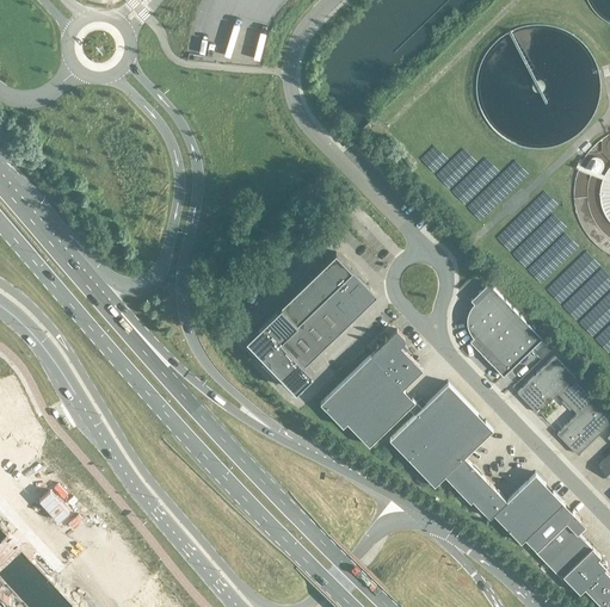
[(609,136),(609,137),(605,138),(602,141),(598,143),(597,144),(595,148),(591,150),(589,154),(586,156),(585,159),(583,161),(580,165),(579,168),(577,173),(575,177),(574,180),(574,183),(573,186),(573,189),(573,192),(572,196),(572,198),(573,200),(573,204),(573,206),(573,210),(574,212),(575,216),(577,221),(578,224),(579,228),(580,229),(583,233),(585,236),(587,240),(590,243),(592,246),(596,248),(598,252),(602,254),(605,255),(607,256),(609,258),(609,136)]
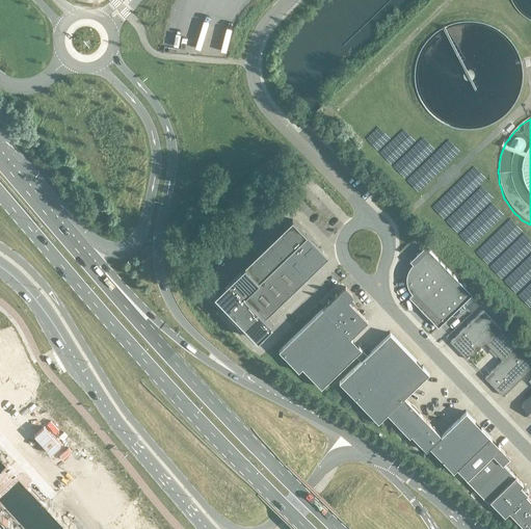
[(291,294),(303,283),(318,269),(318,268),(323,263),(321,254),(310,243),(310,242),(306,238),(291,222),(280,234),(267,245),(256,257),(243,268),(229,283),(213,297),(228,313),(242,327),(257,342),(271,327),(264,320),(280,306),(291,294)]
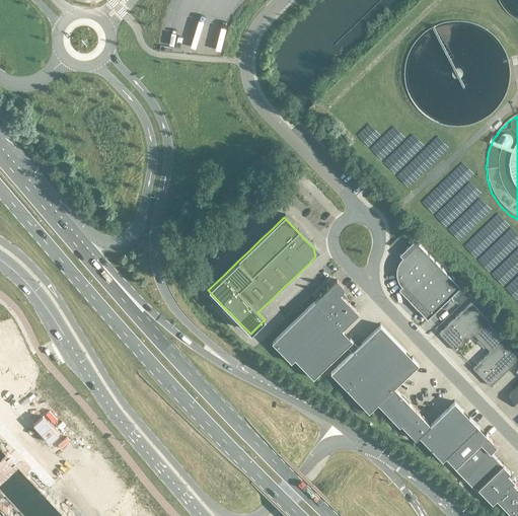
[(458,290),(416,246),(414,243),(398,258),(401,261),(399,263),(397,266),(396,269),(395,272),(394,275),(395,278),(395,281),(397,284),(398,287),(400,289),(397,292),(405,300),(409,298),(421,310),(418,313),(426,321),(429,318),(458,290)]
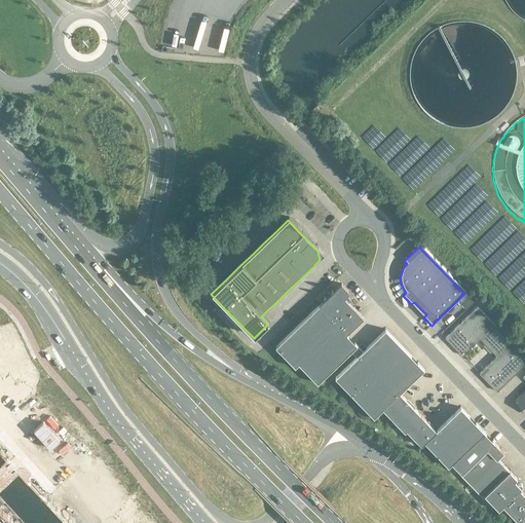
[(346,293),(340,287),(274,349),(294,370),(297,367),(316,386),(349,355),(355,360),(334,380),(373,420),(381,412),(404,435),(405,434),(420,449),(423,446),(447,470),(451,467),(460,477),(493,445),(459,410),(435,434),(399,396),(423,372),(384,332),(362,353),(345,337),(362,321),(347,305),(348,303),(345,299),(346,298),(346,297),(347,297),(347,296),(347,295),(347,294),(346,293)]
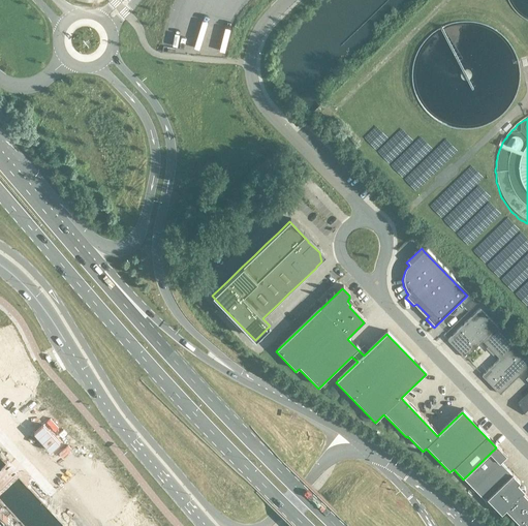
[(491,389),(499,397),(527,367),(527,362),(478,311),(446,342),(464,361),(482,343),(499,361),(480,378),(491,389)]
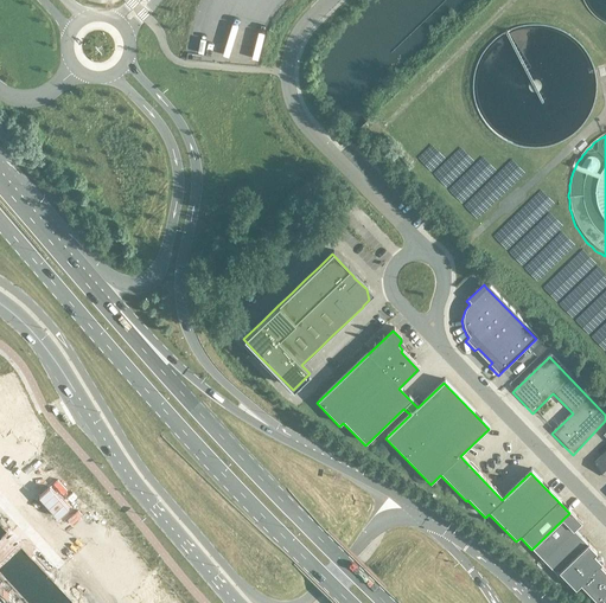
[(461,391),(458,395),(480,417),(485,412),(461,391)]
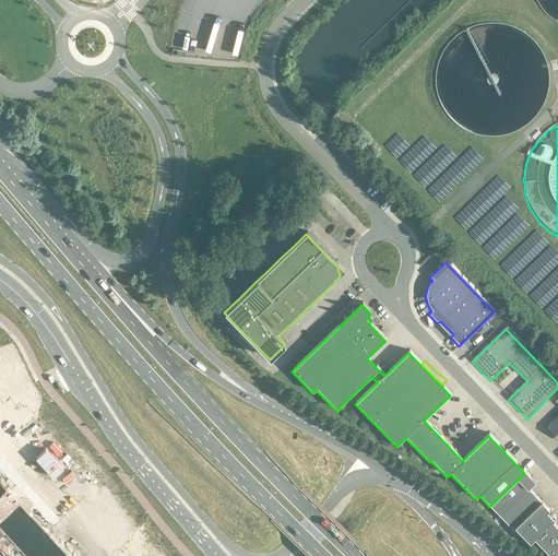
[(0,418),(30,450),(27,452),(61,489),(83,470),(49,434),(52,432),(43,422),(39,425),(0,382),(0,418)]
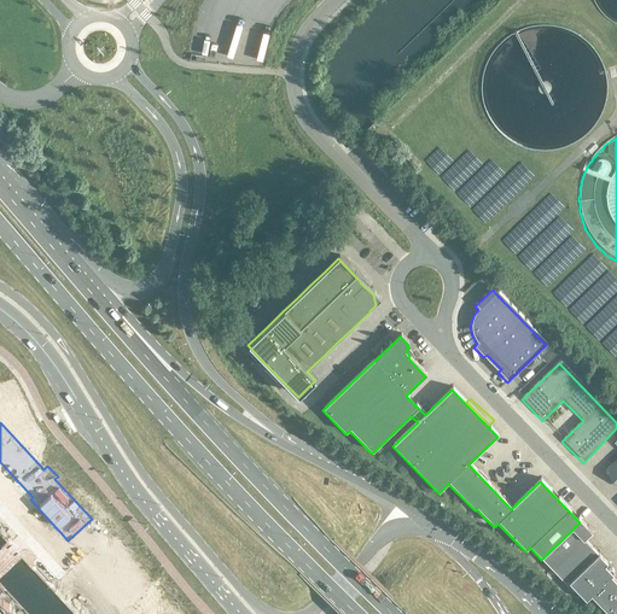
[(616,440),(615,444),(616,445),(616,461),(604,473),(616,486),(616,440)]
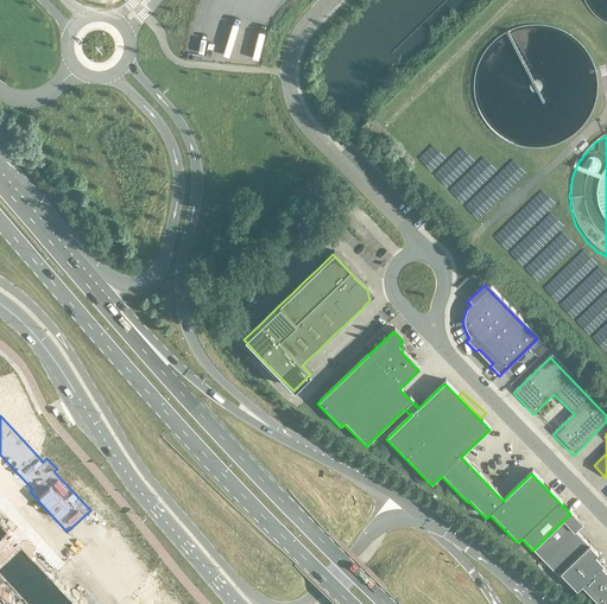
[(606,603),(606,576),(600,570),(601,567),(596,563),(594,565),(592,561),(596,557),(574,533),(581,526),(570,514),(532,551),(531,552),(557,578),(558,576),(575,593),(580,589),(595,603),(606,603)]
